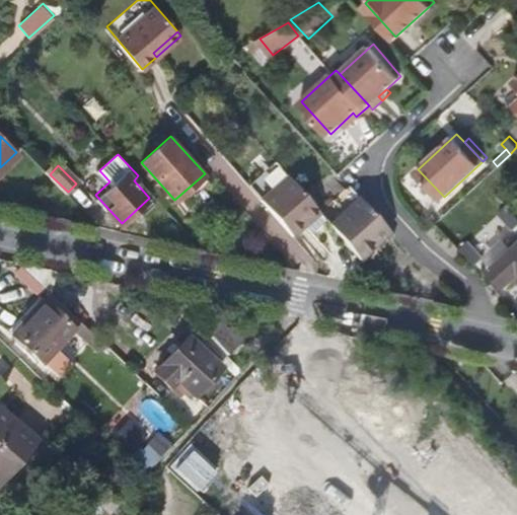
[(322,211),(291,173),(262,199),(293,235),(308,223),(322,211)]
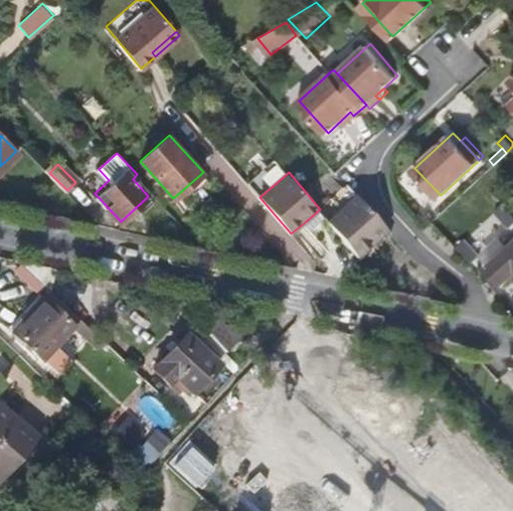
[(390,229),(359,195),(330,220),(360,256),(390,229)]
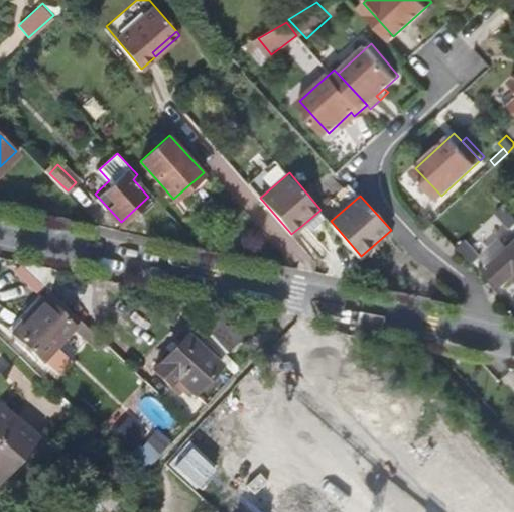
[(512,225),(513,224),(513,209),(507,202),(485,221),(494,232),(507,221),(512,225)]
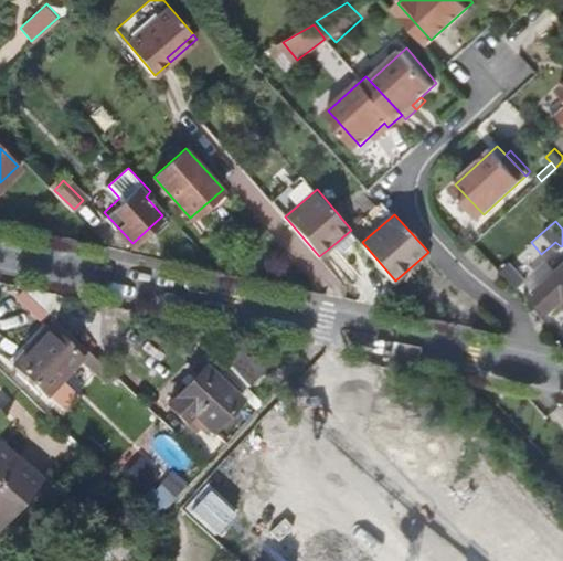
[(342,251),(358,237),(351,230),(336,243),(342,251)]
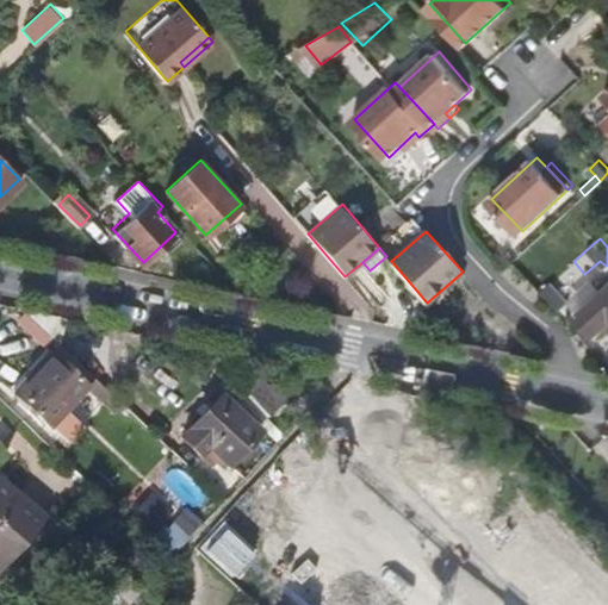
[(569,298),(581,311),(606,289),(594,276),(569,298)]
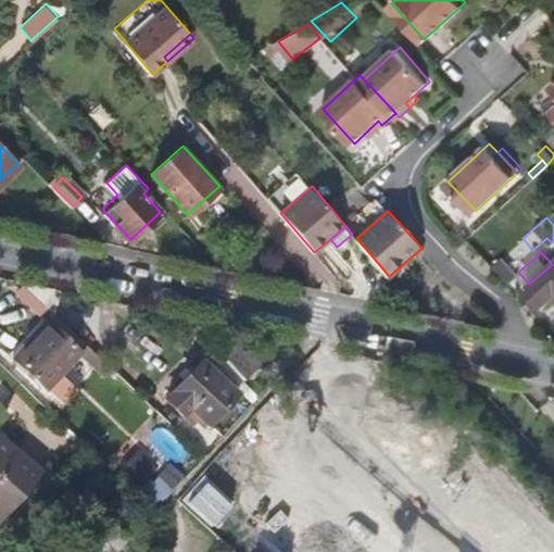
[(517,275),(502,256),(493,264),(510,283),(517,275)]
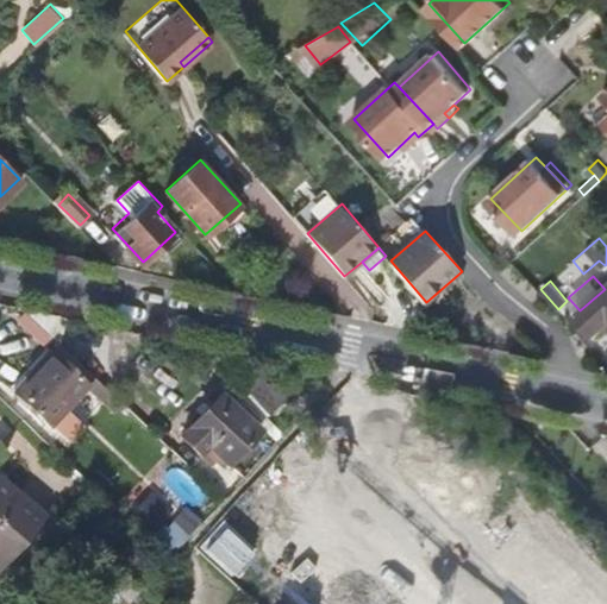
[(606,288),(605,289),(580,310),(576,314),(593,333),(606,322),(606,288)]
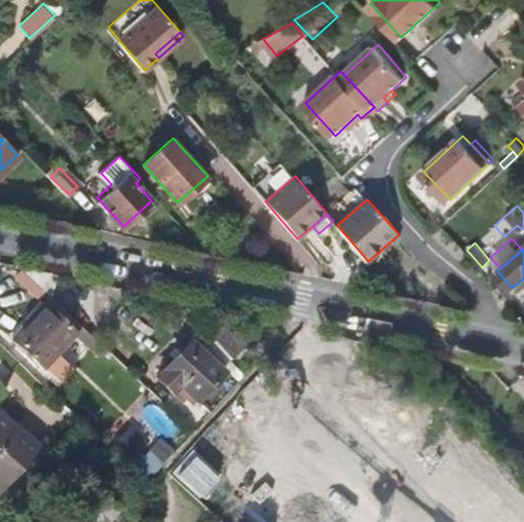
[(57,278),(19,270),(52,300),(57,278)]
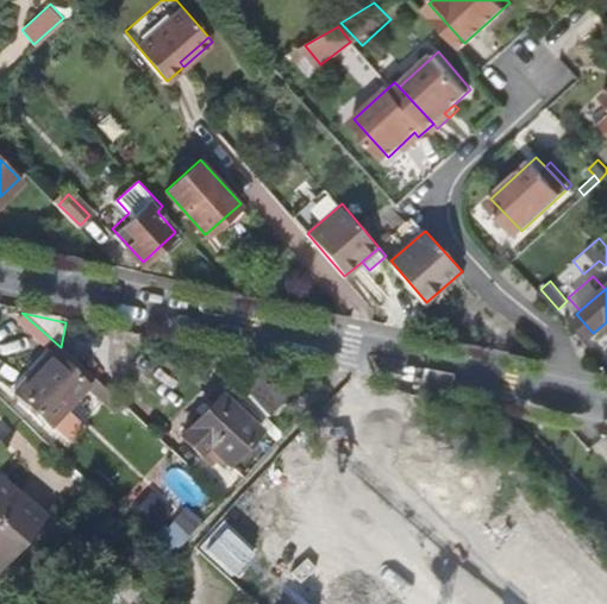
[(63,350),(57,356),(54,352),(17,391),(54,425),(87,387),(95,377),(63,350)]
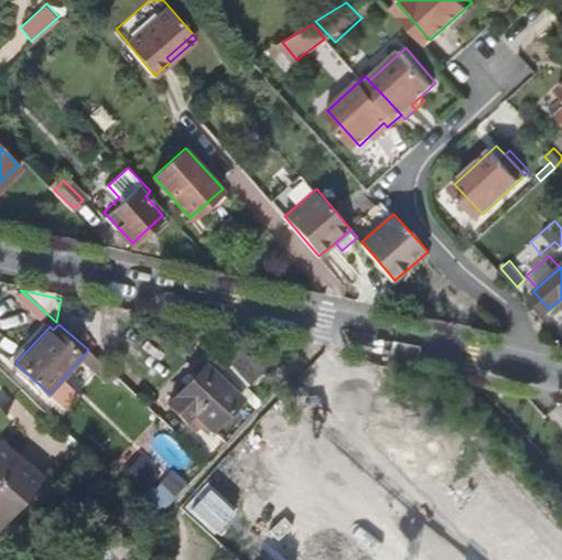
[(263,368),(241,344),(225,359),(226,361),(248,384),(261,370),(263,368)]
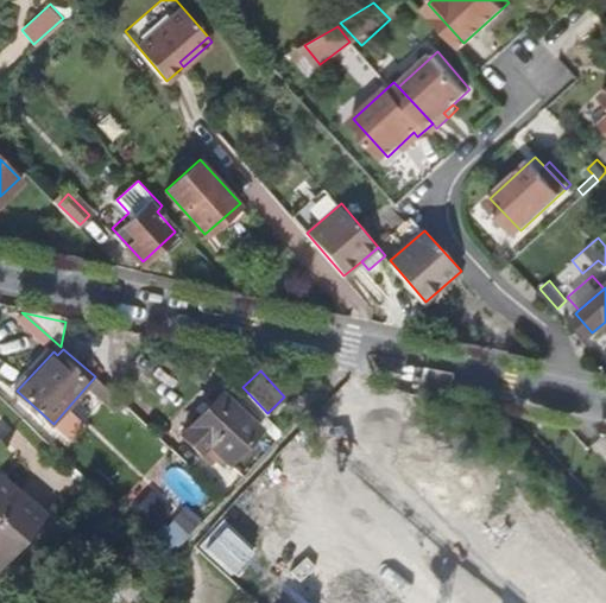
[(126,405),(95,376),(87,386),(119,413),(126,405)]
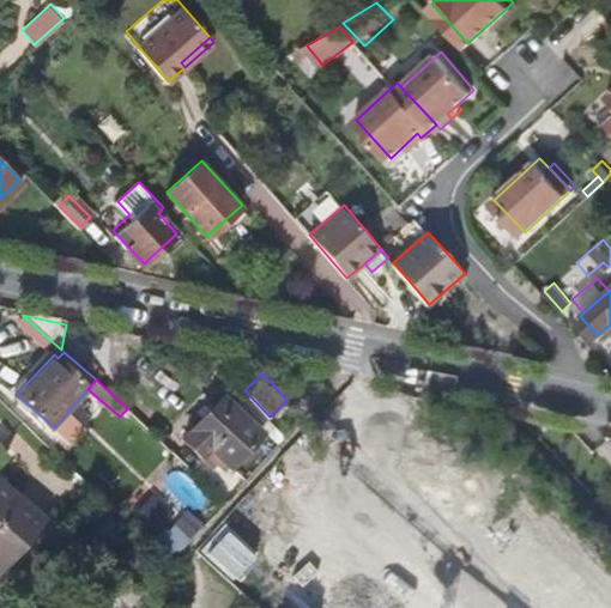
[(231,407),(256,429),(270,417),(246,391),(231,407)]
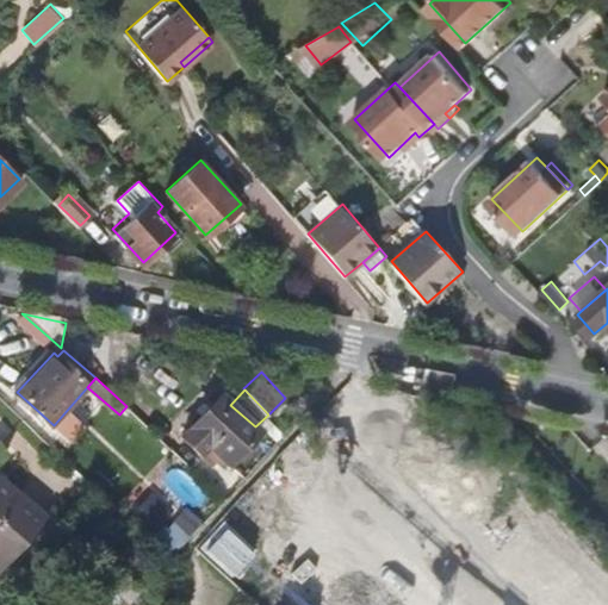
[(210,447),(229,462),(259,430),(255,426),(230,405),(218,394),(179,437),(202,456),(210,447)]
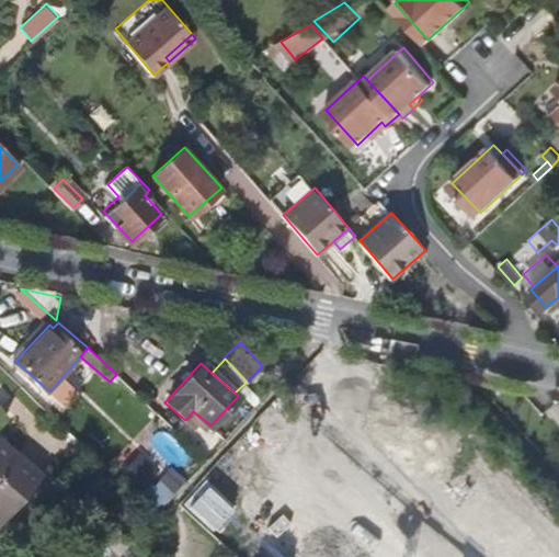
[(254,389),(267,376),(260,368),(247,382),(254,389)]
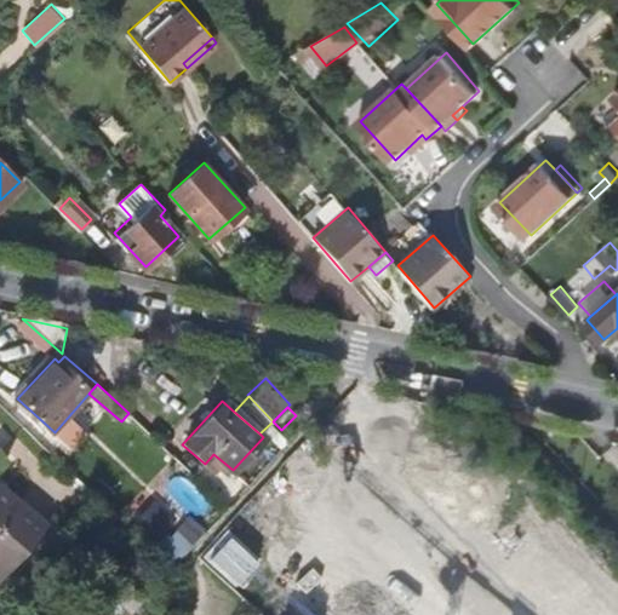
[(0,581),(44,533),(0,494),(0,581)]
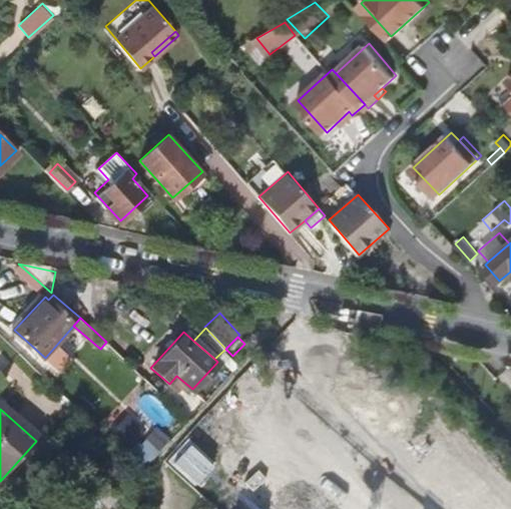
[(138,448),(129,458),(142,470),(151,460),(138,448)]
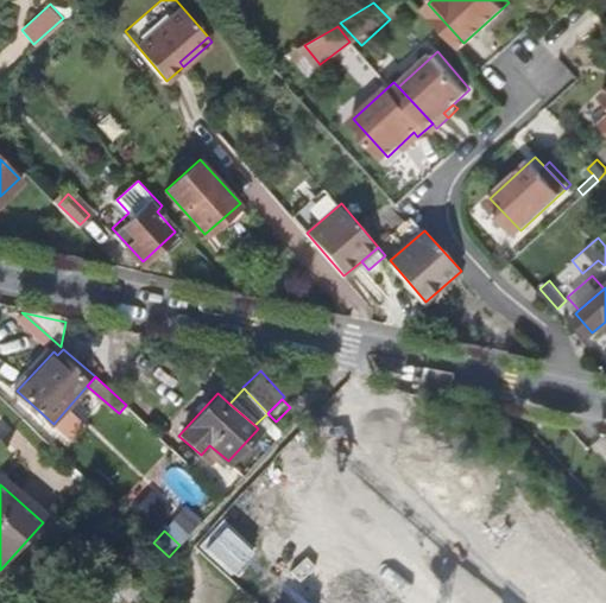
[(404,602),(479,602),(427,556),(393,592),(404,602)]
